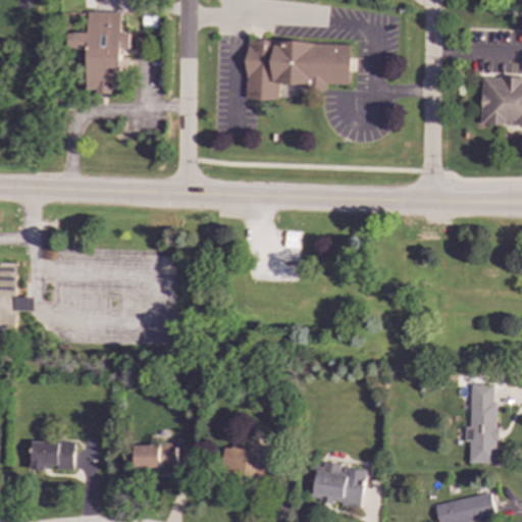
[(120,12),(88,12),(87,33),(67,33),(67,49),(87,49),(87,92),(111,93),(111,90),(120,90),(120,49),(129,49),(129,33),(120,33),(120,12)]
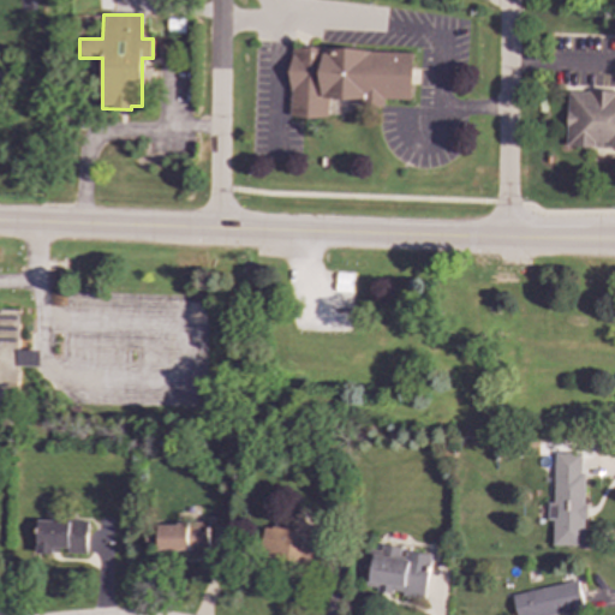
[(412,51),(290,48),(288,118),(327,118),(327,100),(359,101),(359,107),(383,107),(383,100),(411,100),(412,51)]
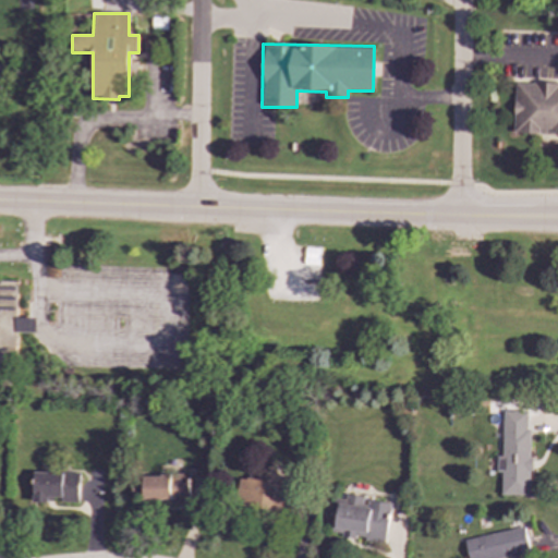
[(513,134),(557,134),(557,83),(514,83),(513,134)]
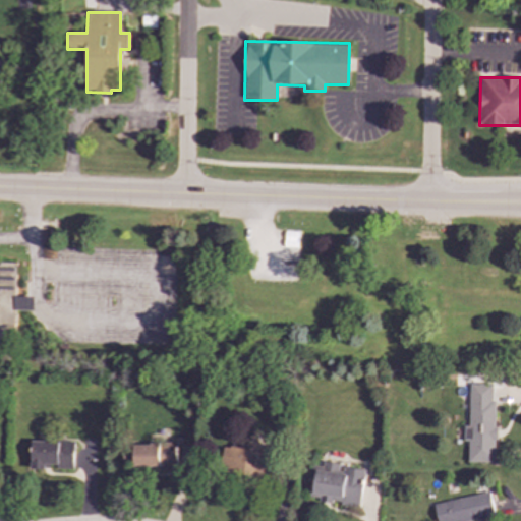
[(0,346),(13,347),(14,310),(34,311),(34,297),(15,296),(16,263),(0,262),(0,346)]
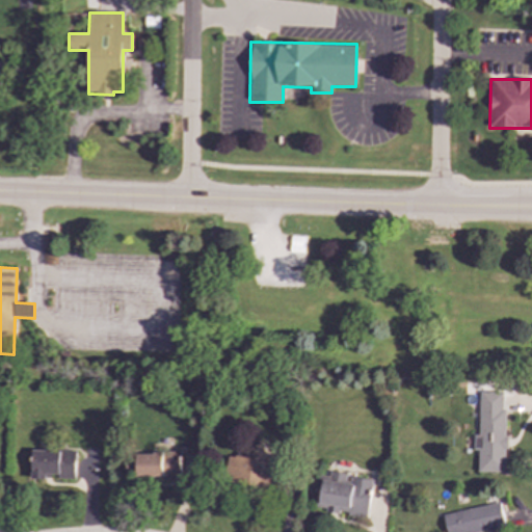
[(479,391),(478,435),(474,435),(474,449),(478,449),(478,472),(504,473),(506,391),(479,391)]
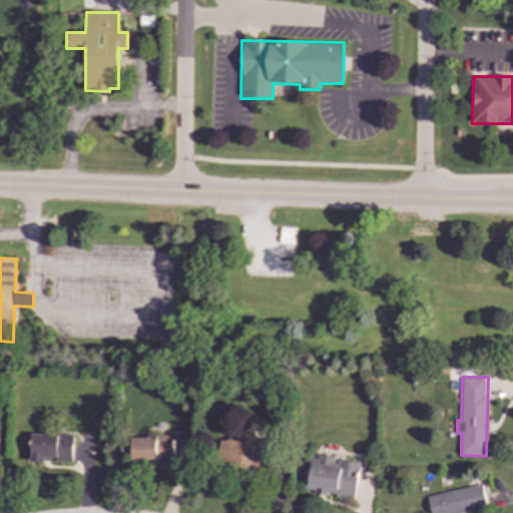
[(72,462),(72,435),(31,434),(30,459),(56,460),(56,462),(72,462)]
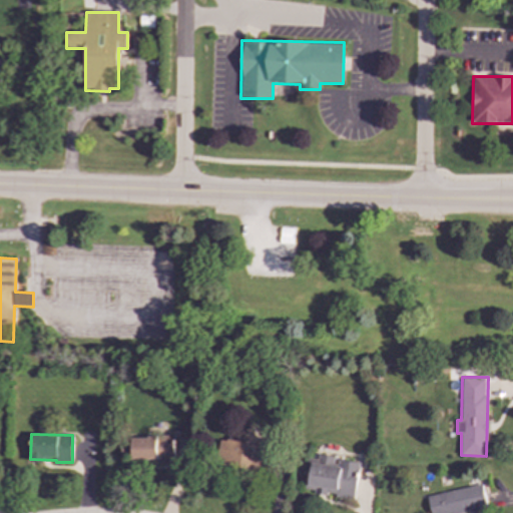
[(173,462),(173,436),(131,437),(131,463),(173,462)]
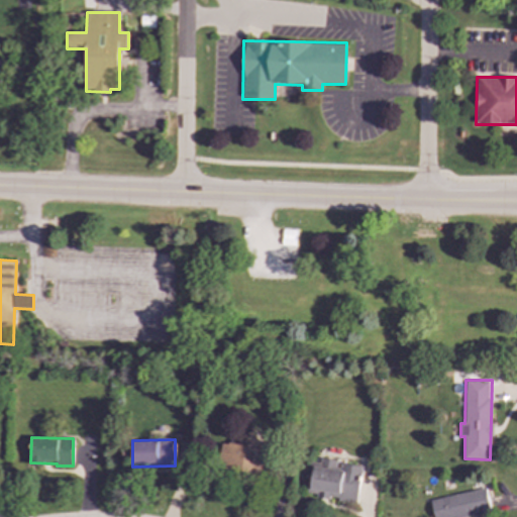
[(270,450),(221,441),(216,469),(265,478),(270,450)]
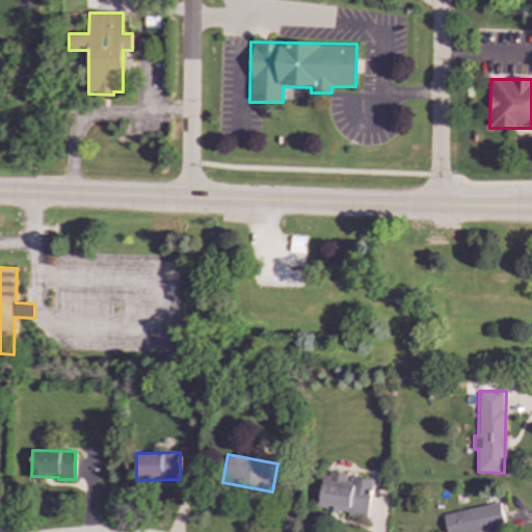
[(319,475),(314,510),(366,517),(371,480),(348,477),(348,474),(327,471),(327,476),(319,475)]
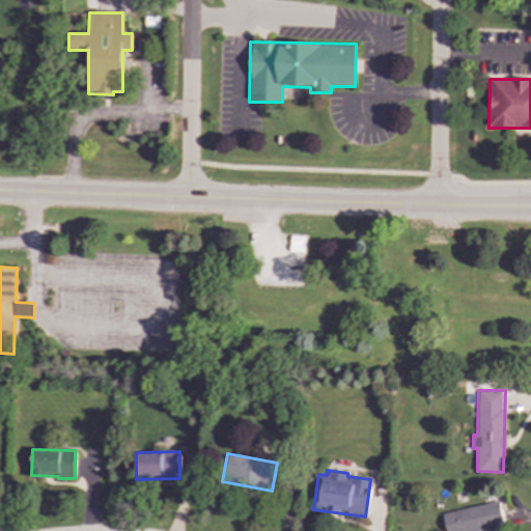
[(442,513),(444,530),(477,530),(503,526),(499,502),(442,513)]
